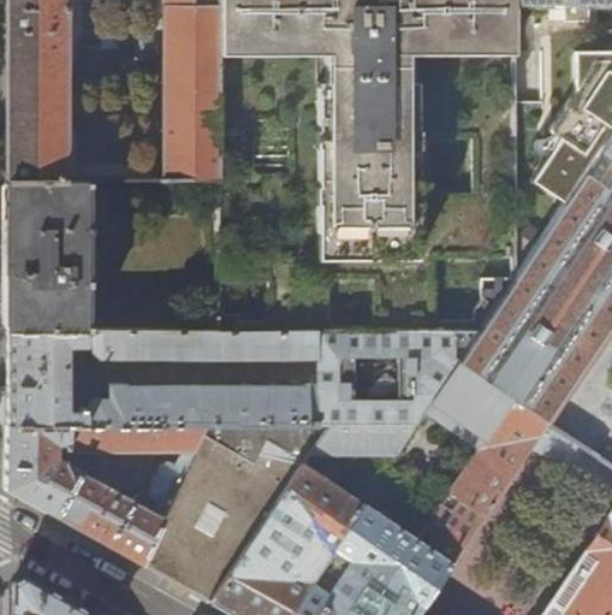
[(64,179),(64,0),(9,0),(10,179),(64,179)]
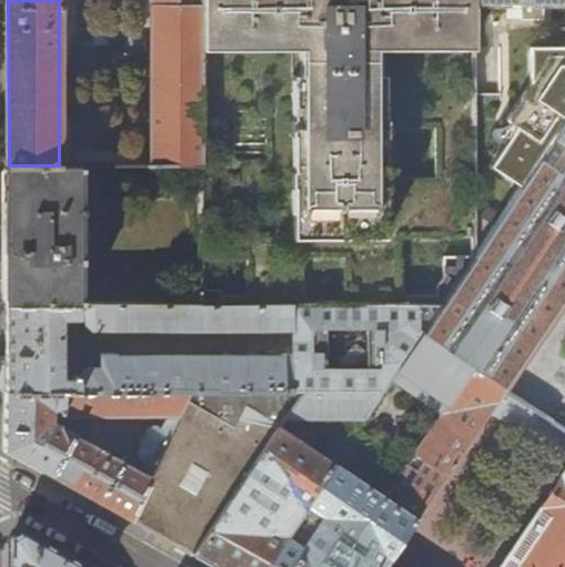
[(153,0),(154,31),(127,31),(127,57),(154,57),(153,165),(161,165),(175,165),(202,165),(202,46),(202,0),(153,0)]
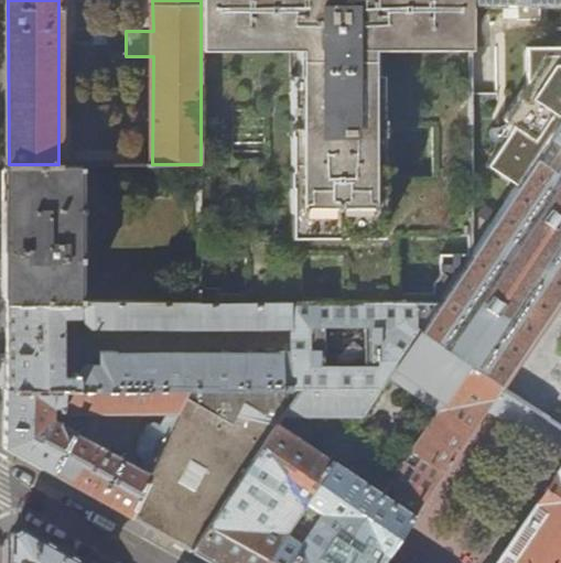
[(201,0),(201,45),(291,46),(290,246),(387,246),(386,46),(473,46),(473,7),(472,0),(201,0)]
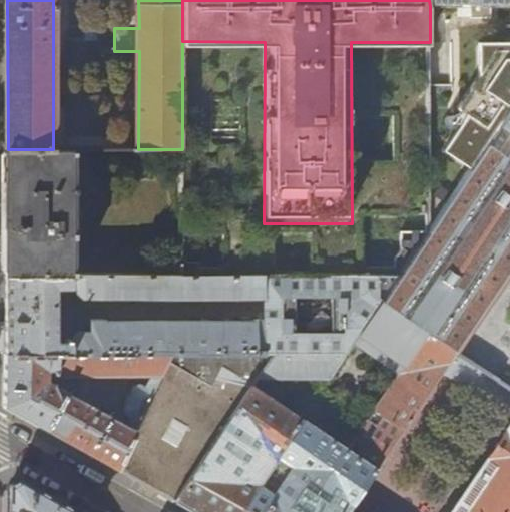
[(366,275),(366,215),(430,216),(430,42),(351,42),(352,223),(264,223),(265,42),(182,41),(182,149),(181,231),(223,233),(223,266),(197,265),(197,261),(181,261),(181,275),(223,275),(277,275),(276,233),(315,233),(314,275),(366,275)]
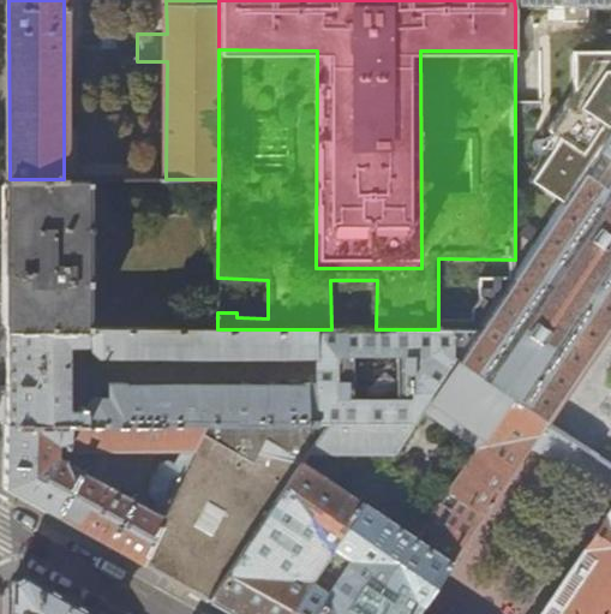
[(610,51),(515,51),(515,260),(515,280),(603,151),(610,138),(610,51)]
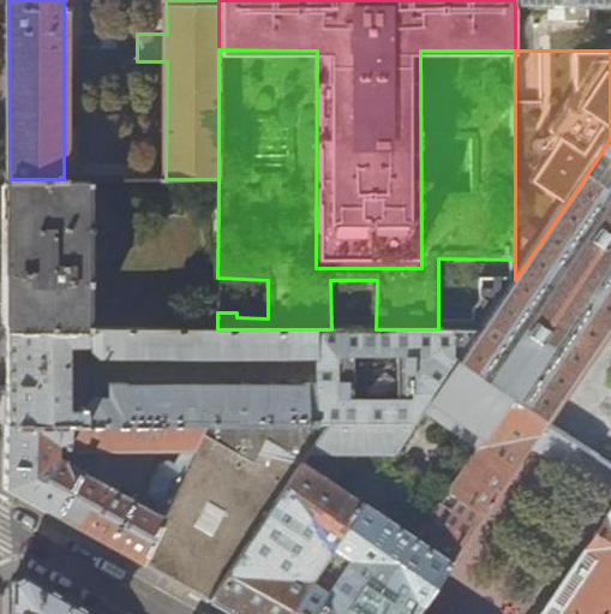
[(610,156),(603,151),(515,280),(481,329),(459,363),(549,423),(610,331),(610,156)]
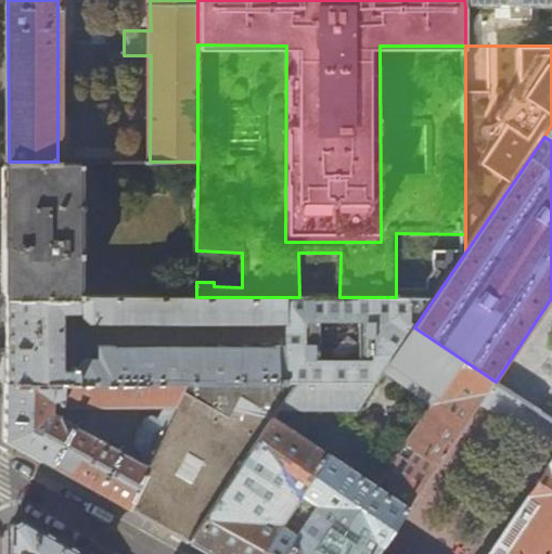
[(81,162),(58,162),(9,162),(8,226),(8,269),(8,283),(8,297),(81,297),(81,292),(79,292),(79,256),(81,255),(81,250),(79,250),(78,206),(82,206),(82,201),(78,201),(78,166),(81,165),(81,162)]
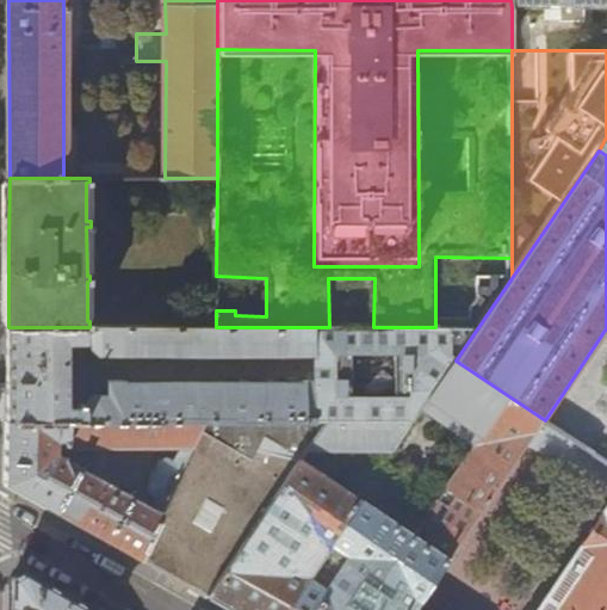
[(189,207),(189,178),(173,178),(173,207),(189,207)]
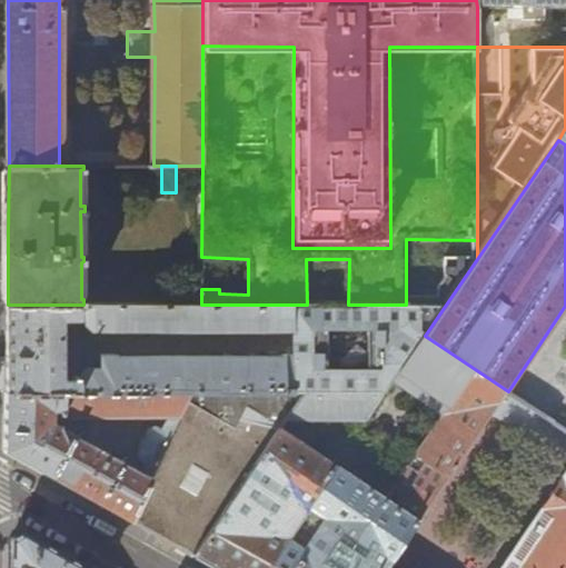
[(439,289),(439,305),(446,305),(477,259),(447,259),(447,278),(439,289)]
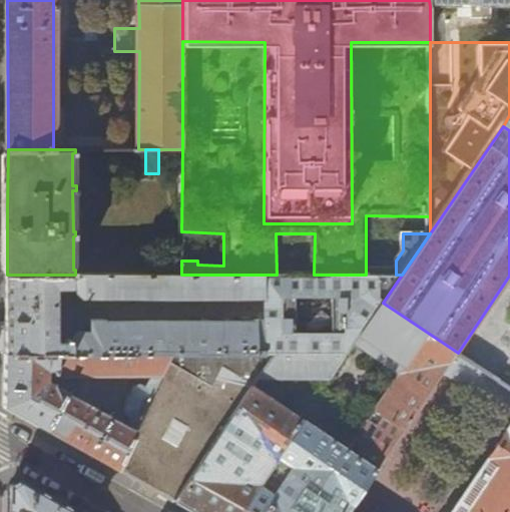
[(314,275),(277,275),(223,275),(181,275),(75,275),(7,275),(7,312),(7,354),(173,355),(277,355),(349,354),(356,343),(383,303),(402,275),(396,275),(366,275),(314,275)]
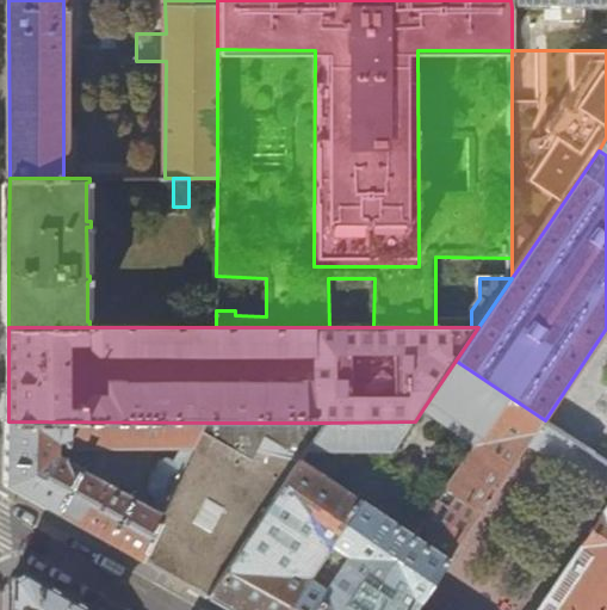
[(606,328),(545,420),(606,463),(606,328)]
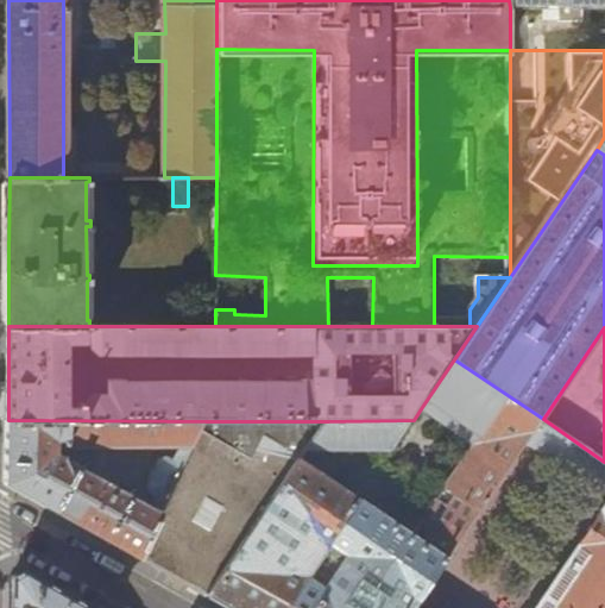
[(416,537),(302,459),(209,595),(232,607),(415,607),(529,439),(543,419),(454,359),(422,407),(478,445),(416,537)]
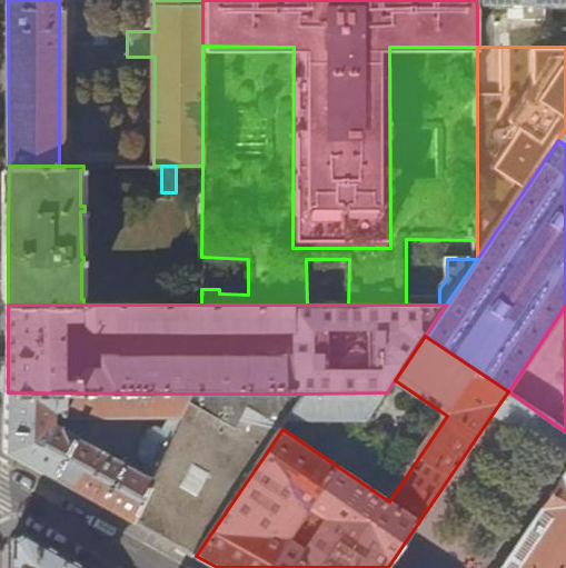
[(565,431),(508,391),(495,410),(565,458),(565,477),(505,567),(565,567),(565,431)]
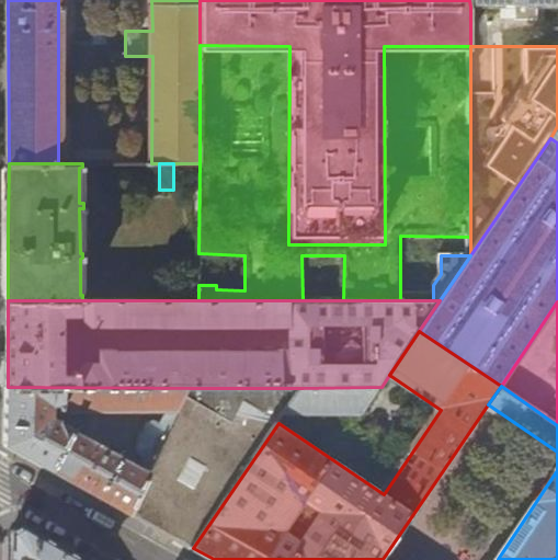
[(8,444),(81,486),(129,513),(190,388),(8,387),(8,444)]
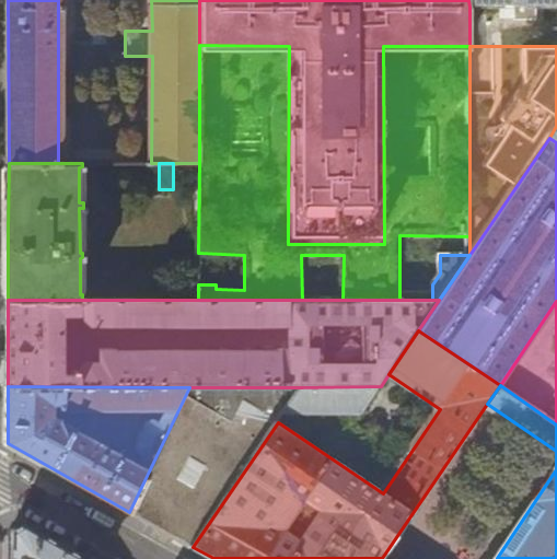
[(302,387),(285,414),(363,414),(381,386),(302,387)]
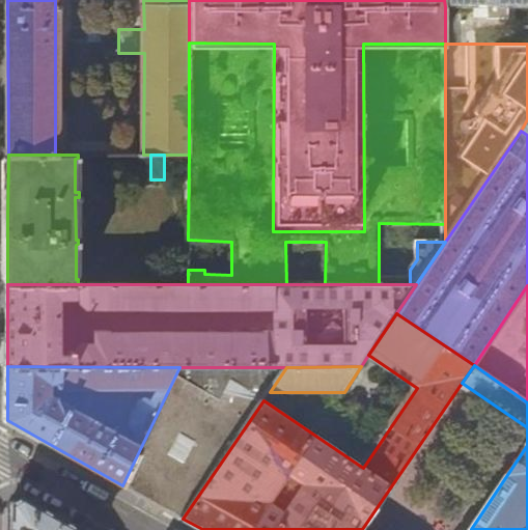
[(270,392),(286,367),(179,367),(122,485),(149,500),(183,519),(264,400),(270,392)]
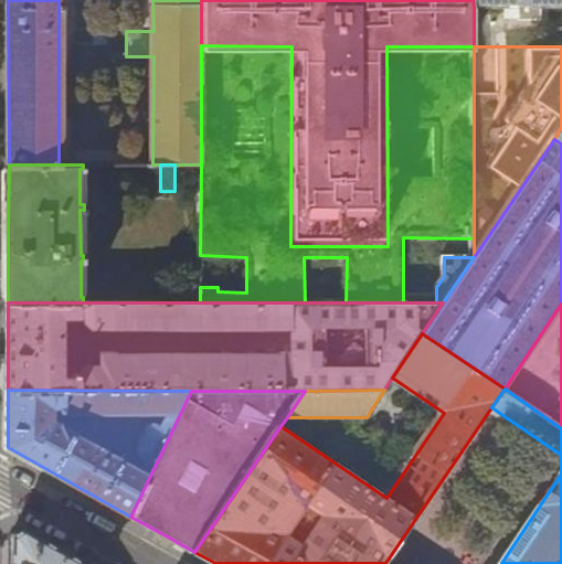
[(70,563),(48,551),(23,538),(14,542),(8,545),(8,563),(70,563)]
